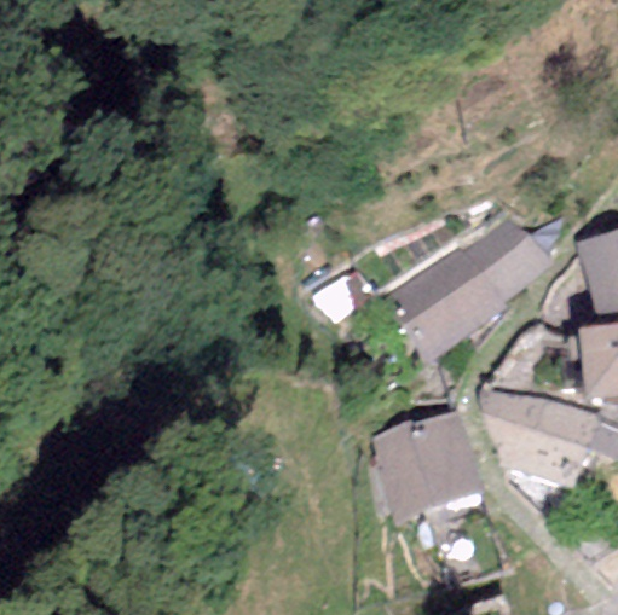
[(461,242),(393,293),(408,312),(396,320),(428,364),(433,359),(507,305),(502,299),(549,264),(512,214),(466,249),(461,242)]
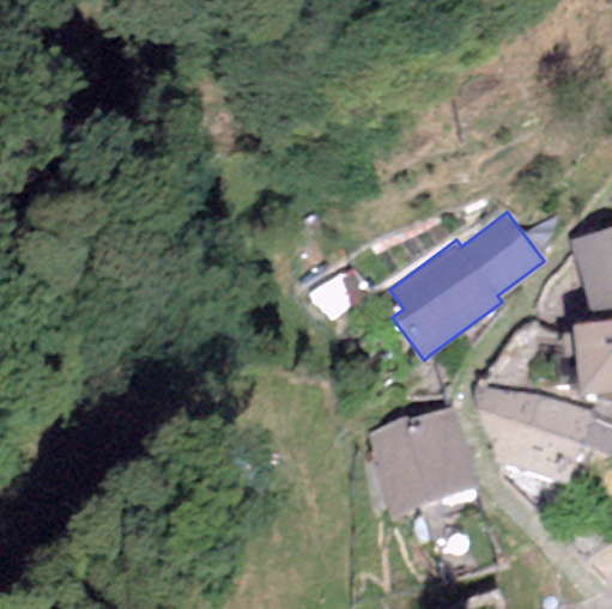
[(611,229),(573,238),(588,318),(611,316),(611,229)]
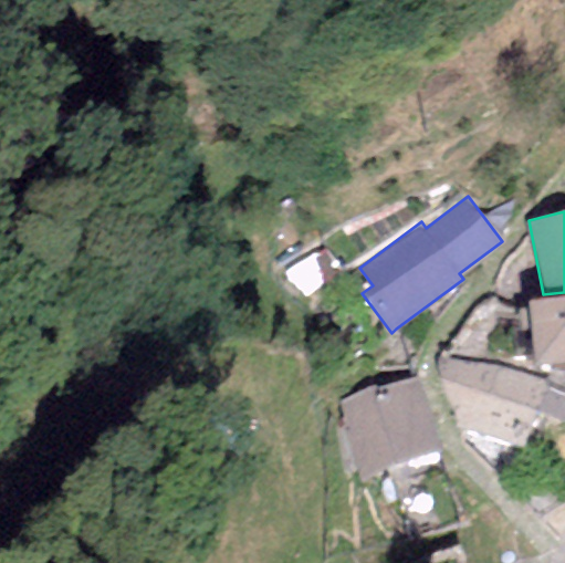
[(322,246),(286,270),(304,294),(338,270),(322,246)]
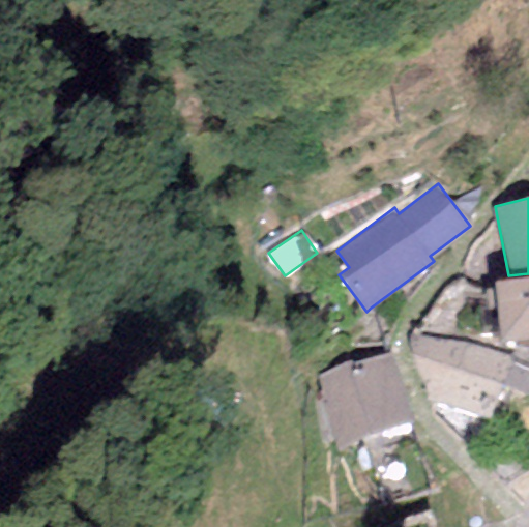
[(528,273),(508,275),(497,276),(501,344),(528,342),(528,273)]
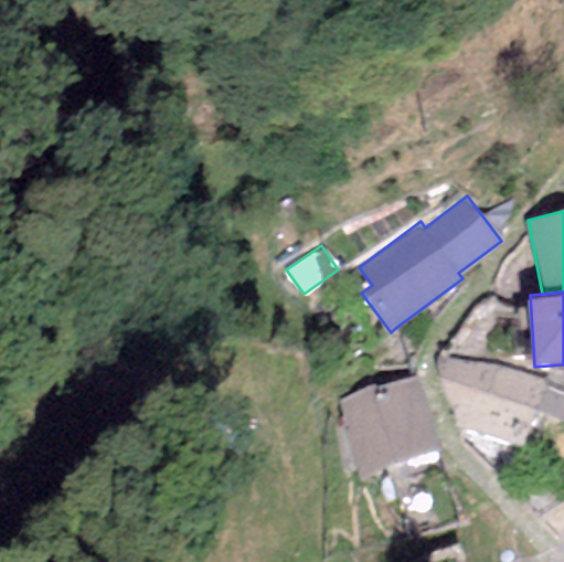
[(545,378),(437,352),(439,381),(456,426),(521,443),(534,407),(545,378)]
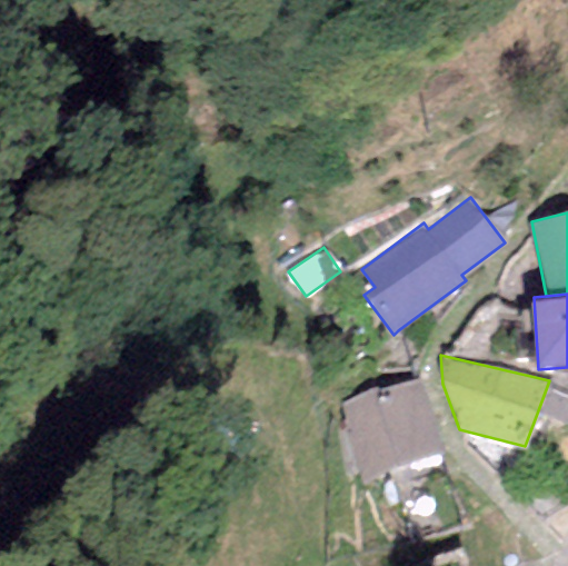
[(567,373),(556,369),(549,380),(538,410),(567,421),(567,373)]
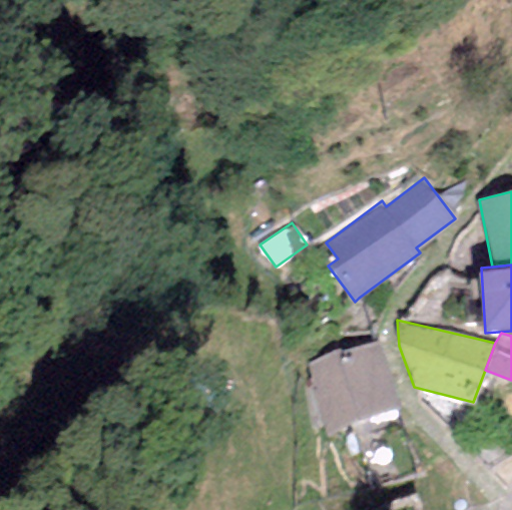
[(401,407),(382,340),(310,360),(329,428),(401,407)]
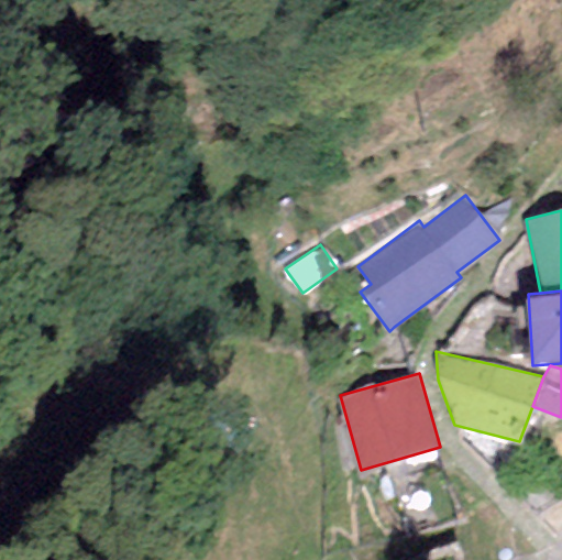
All buildings are outlined.
